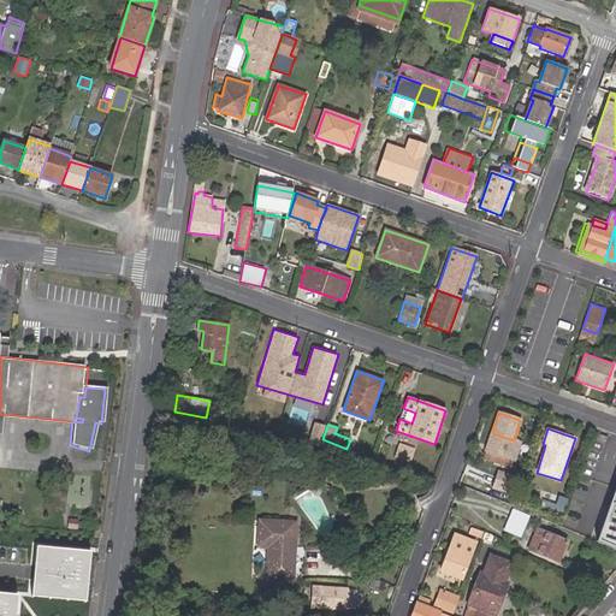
[(594,472),(606,436),(592,431),(580,467),(594,472)]
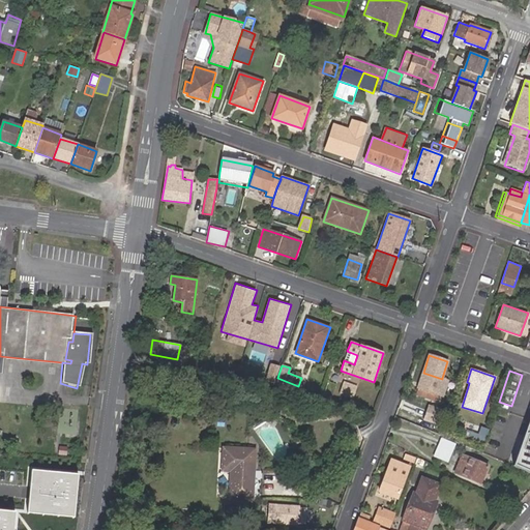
[(423,373),(415,394),(437,402),(440,394),(442,395),(447,380),(443,378),(442,378),(442,379),(423,373)]
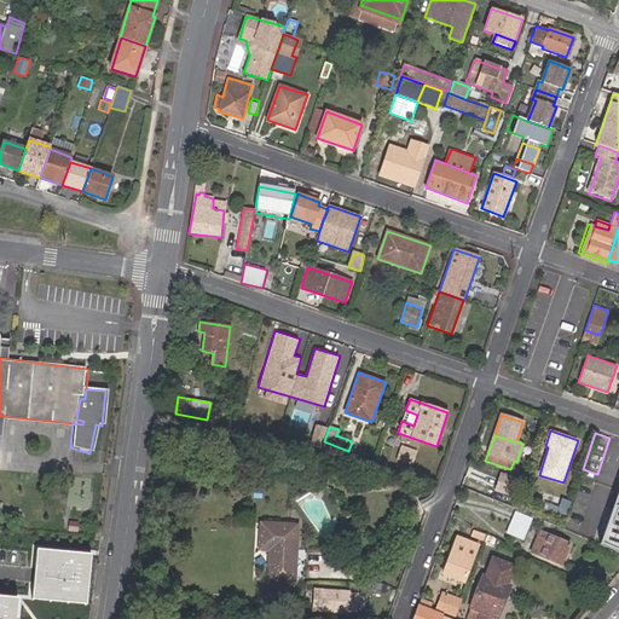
[(416,451),(400,446),(397,460),(412,464),(416,451)]
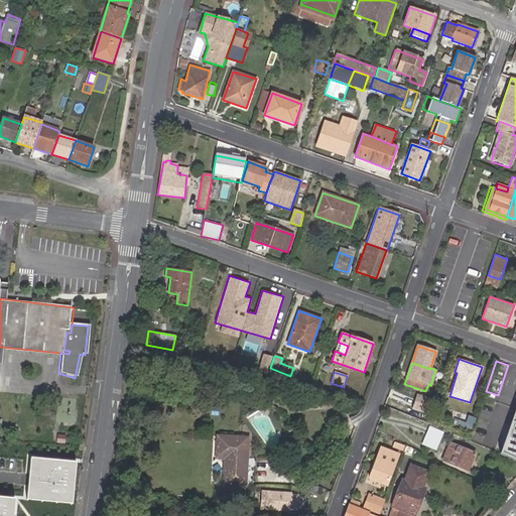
[(415,408),(422,411),(426,398),(419,396),(415,408)]
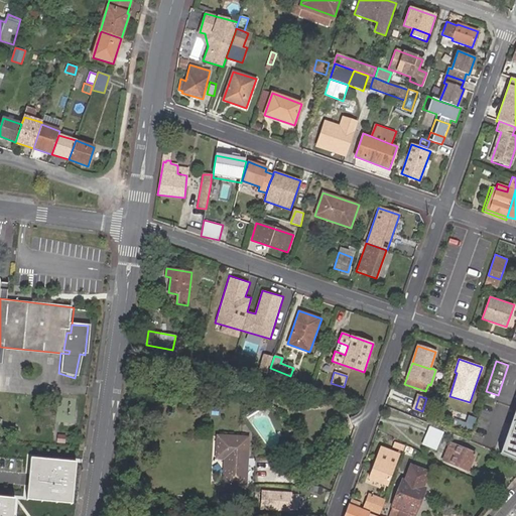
[(433,400),(426,398),(422,411),(429,413),(433,400)]
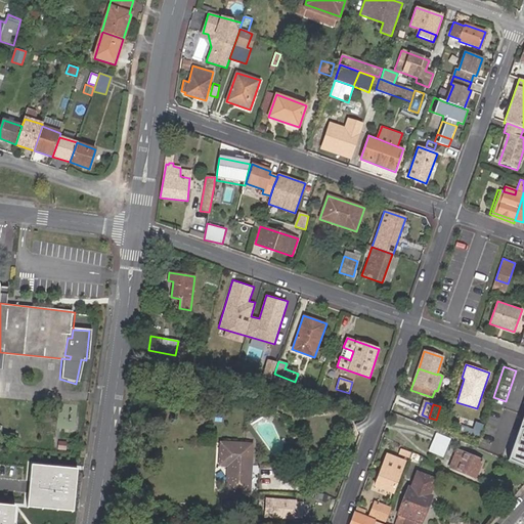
[(523,468),(523,406),(505,461),(523,468)]
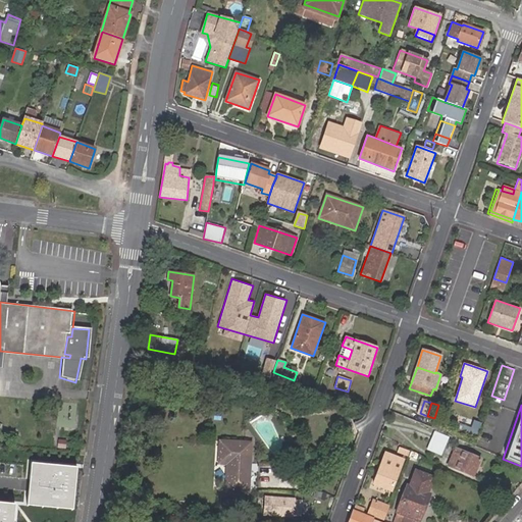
[(458,431),(477,438),(482,422),(474,420),(472,426),(461,423),(458,431)]
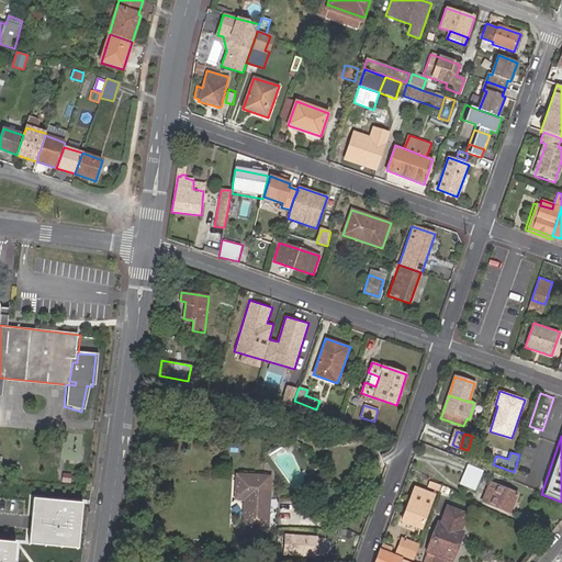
[(478,489),(484,470),(469,464),(461,483),(478,489)]
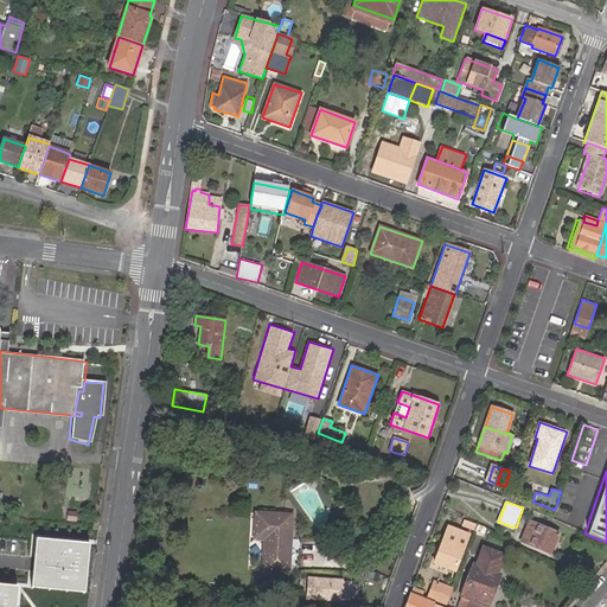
[(345,524),(353,522),(351,510),(343,511),(345,524)]
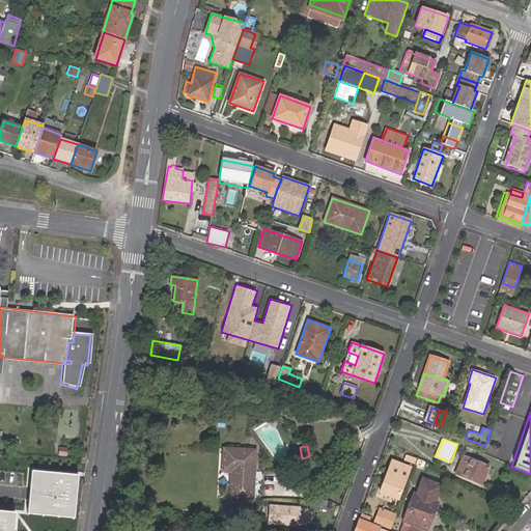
[(255,450),(223,448),(222,472),(230,472),(229,500),(242,500),(253,501),(255,450)]
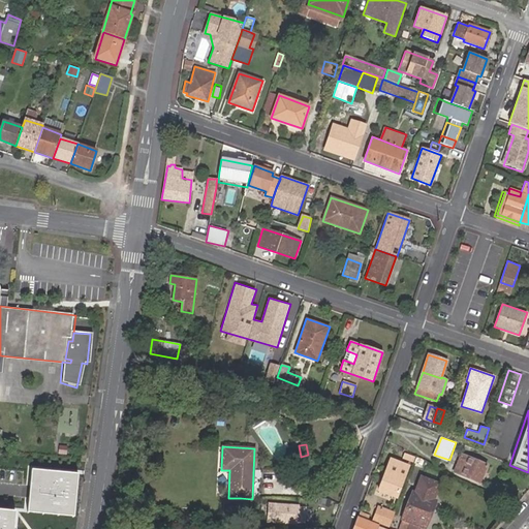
[(413,461),(414,456),(401,452),(400,457),(413,461)]
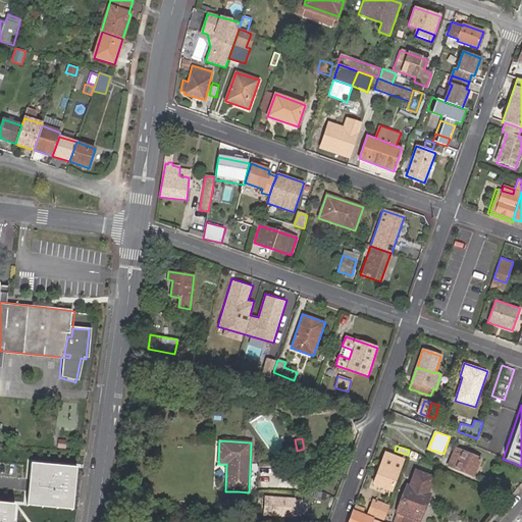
[(481,459),(455,448),(448,466),(473,477),(481,459)]
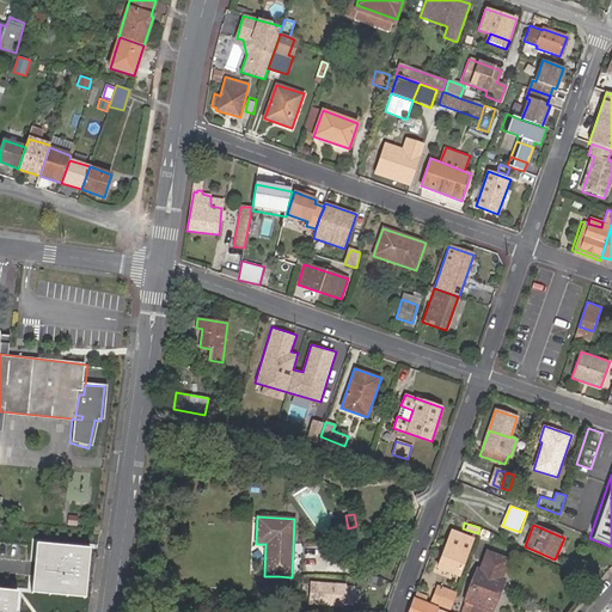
[(38,611),(44,528),(16,526),(8,611),(38,611)]
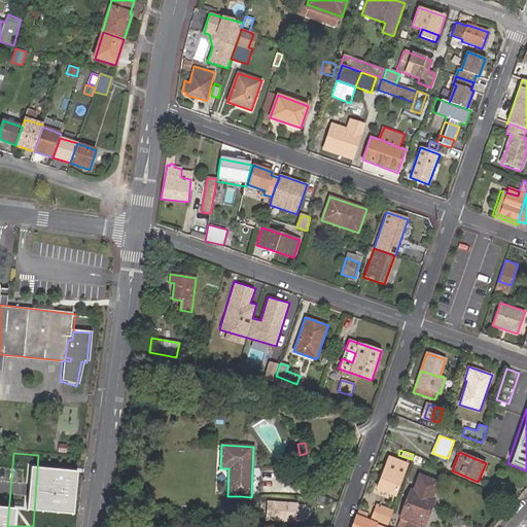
[(406,461),(386,454),(377,486),(394,492),(406,461)]
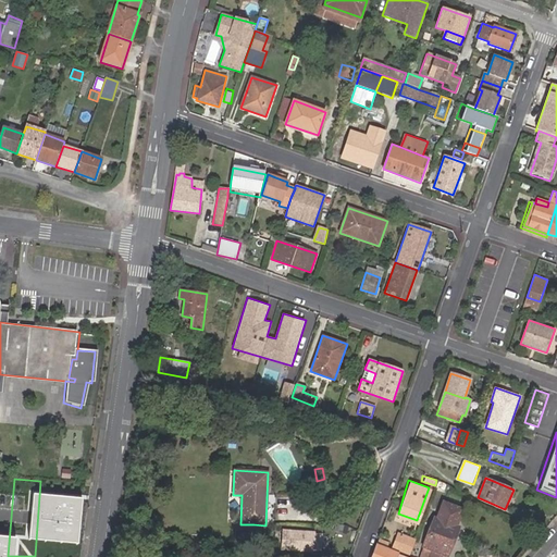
[(457,525),(463,509),(443,502),(438,514),(444,516),(443,519),(457,525)]
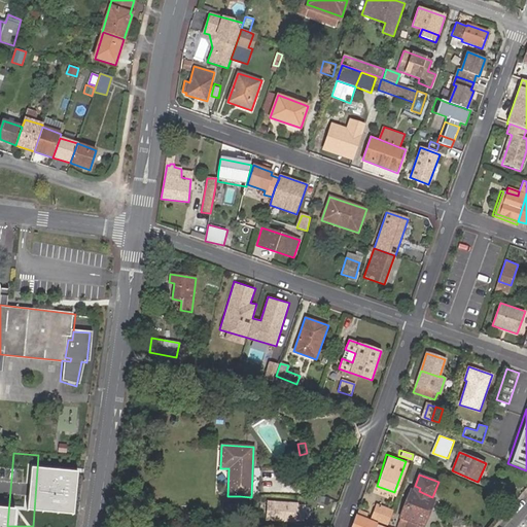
[(412,489),(400,518),(411,522),(423,526),(434,497),(432,497),(412,489)]
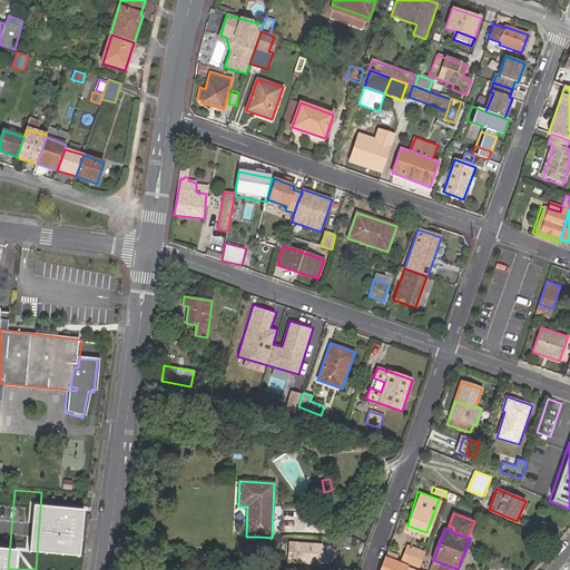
[(340,533),(337,541),(354,546),(356,538),(340,533)]
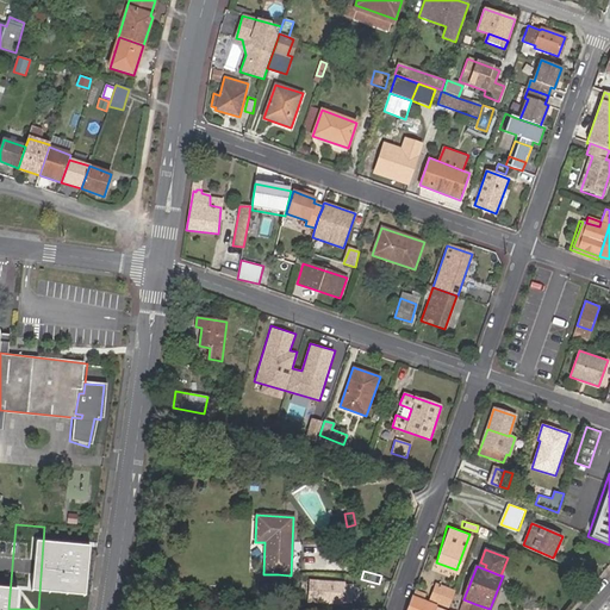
[(277,586),(278,574),(263,574),(262,574),(262,586),(277,586)]
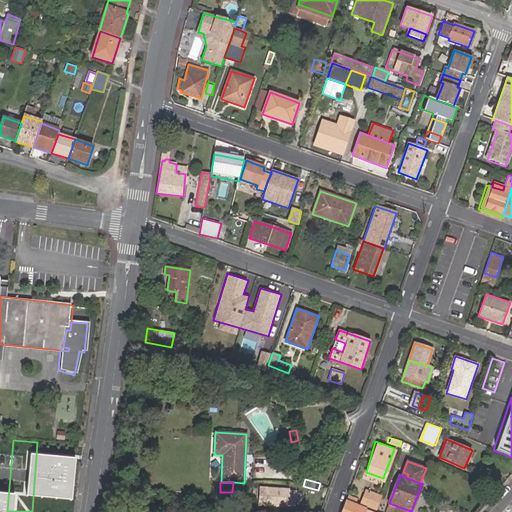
[(244,493),(244,483),(233,482),(232,492),(244,493)]
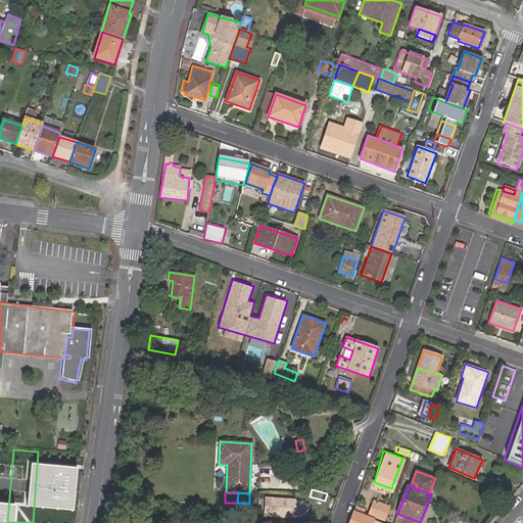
[(294,516),(295,502),(295,500),(266,497),(265,516),(294,518),(294,516)]
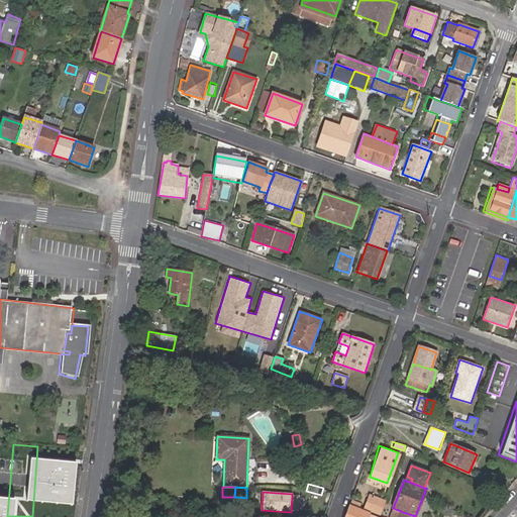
[(383,513),(386,505),(384,504),(371,500),(367,508),(383,513)]
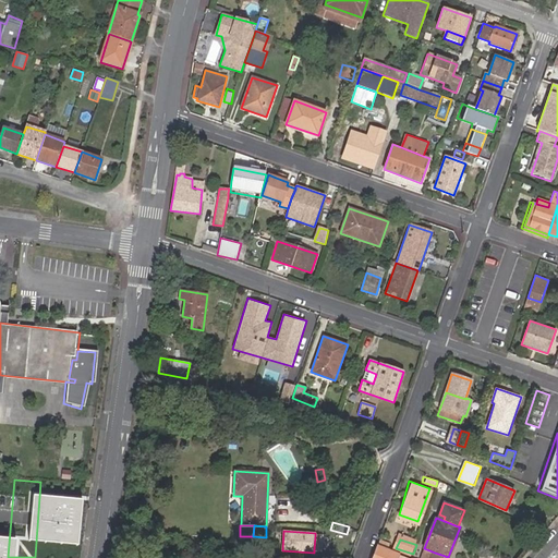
[(410,557),(409,557),(379,545),(374,557),(410,557)]
